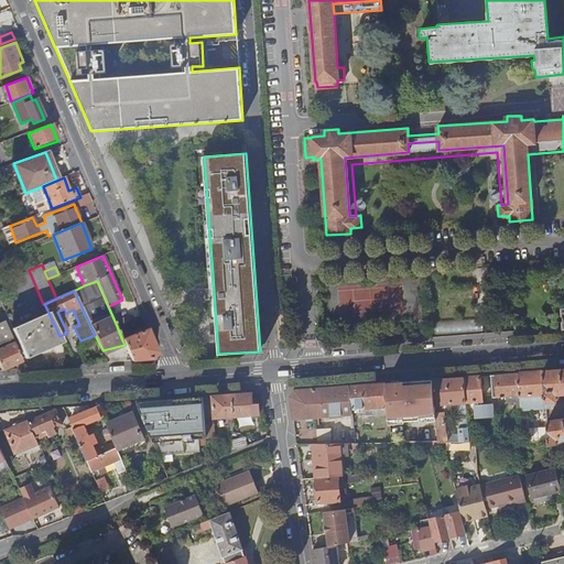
[(25,359),(63,343),(60,336),(49,313),(12,329),(25,359)]
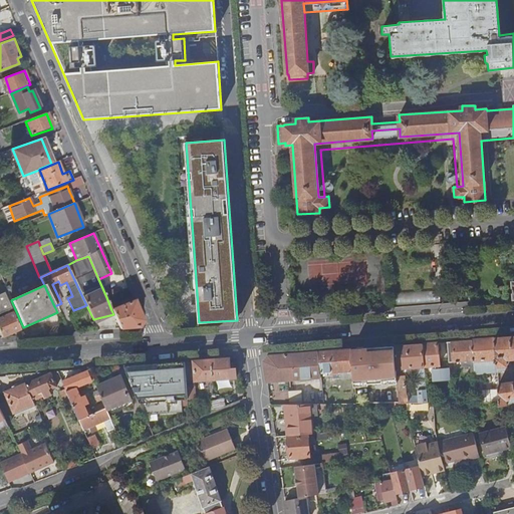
[(401,301),(438,300),(438,290),(401,291),(401,301)]
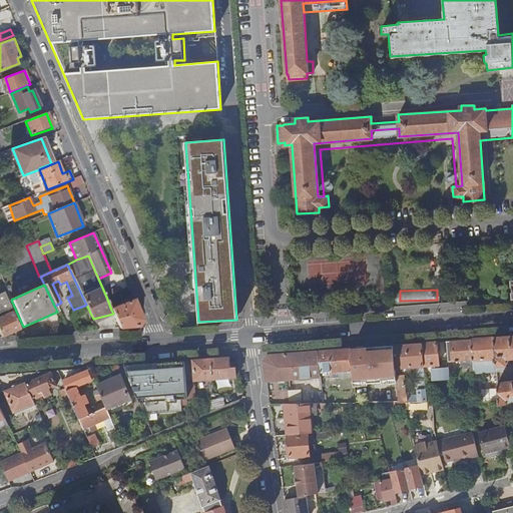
[(0,310),(9,307),(3,293),(0,294),(0,310)]
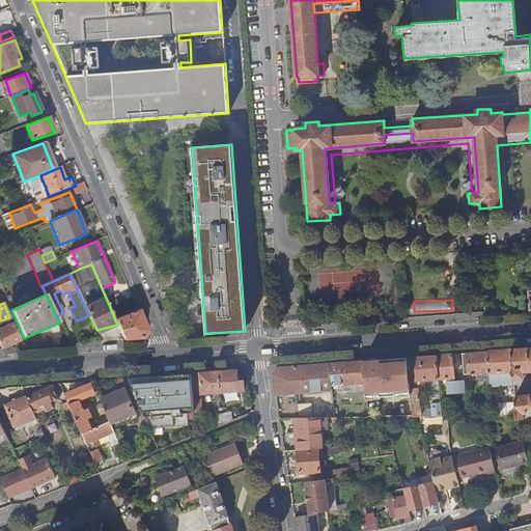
[(147,332),(138,311),(115,320),(117,325),(124,340),(143,339),(147,332)]
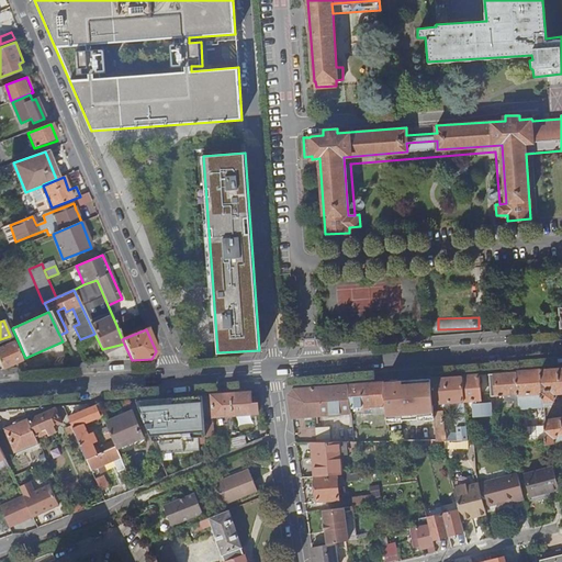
[(0,364),(2,369),(22,361),(13,343),(0,348),(0,364)]
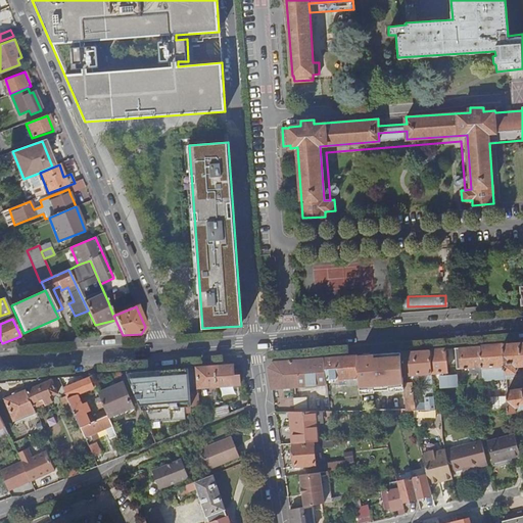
[(522,387),(508,390),(510,409),(510,412),(522,409),(522,341),(504,343),(507,377),(516,376),(516,371),(519,371),(519,365),(522,364),(522,387)]
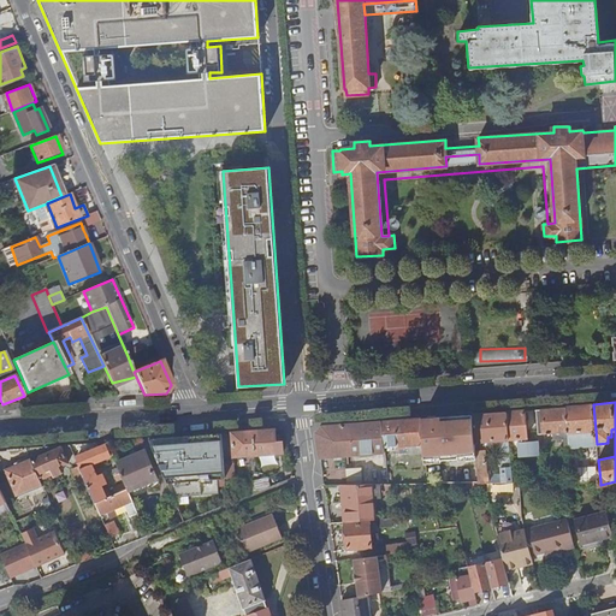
[(568,431),(570,446),(597,444),(593,404),(567,407),(568,431)]
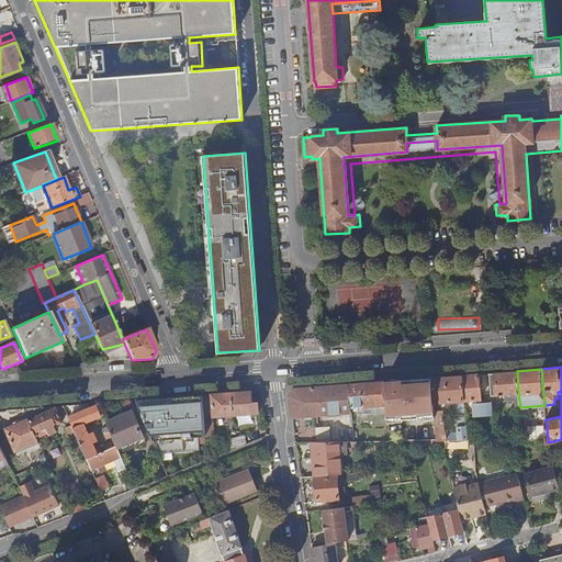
[(490,373),(491,390),(491,400),(494,400),(494,397),(496,397),(496,395),(518,393),(517,371),(490,373)]
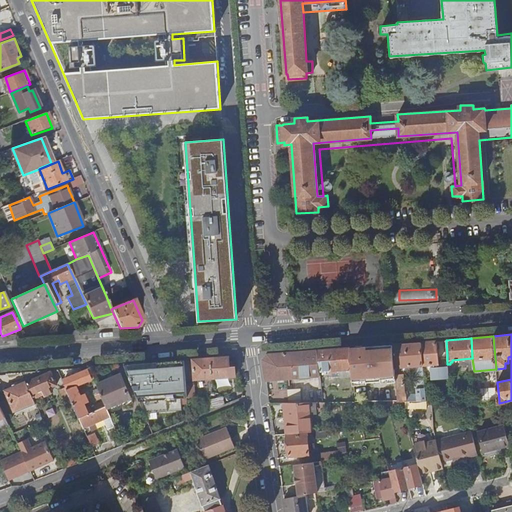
[(437,340),(420,342),(422,365),(438,363),(437,340)]
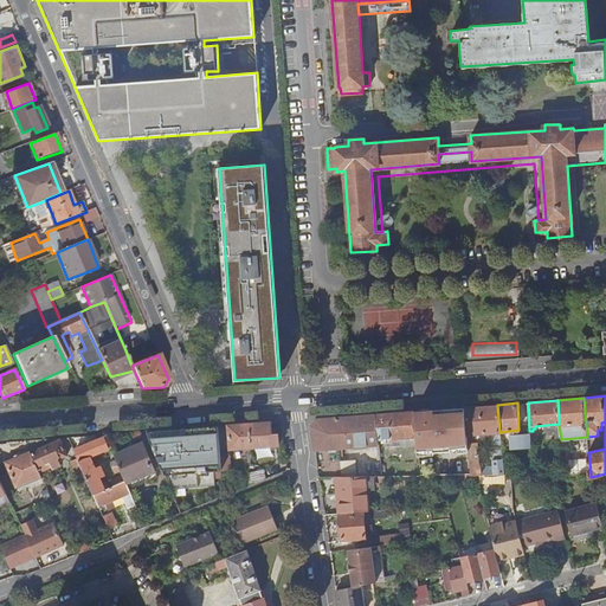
[(476,475),(504,475),(500,432),(497,405),(465,407),(466,425),(469,446),(471,475),(476,475)]
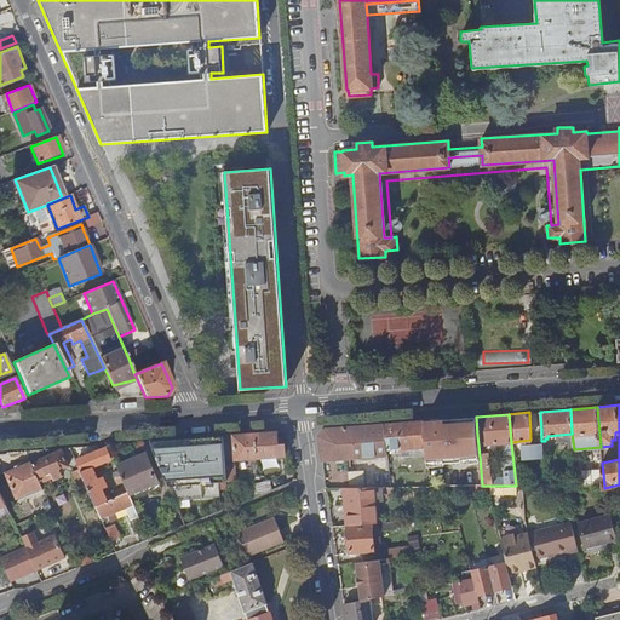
[(428,420),(424,420),(426,446),(428,460),(468,458),(480,457),(477,435),(476,420),(465,420),(465,417),(443,419),(443,423),(428,424),(428,420)]
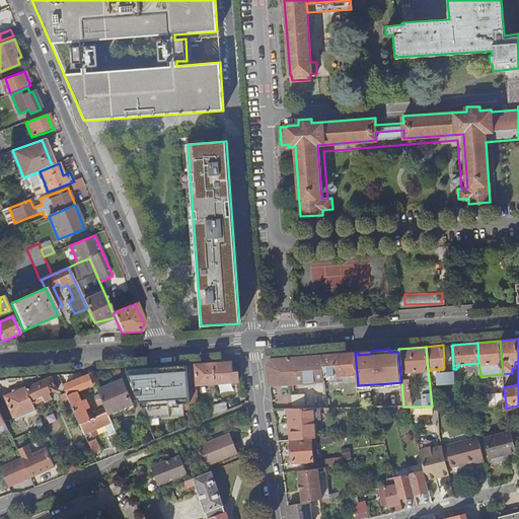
[(355,352),(322,354),(324,375),(357,373),(355,352)]
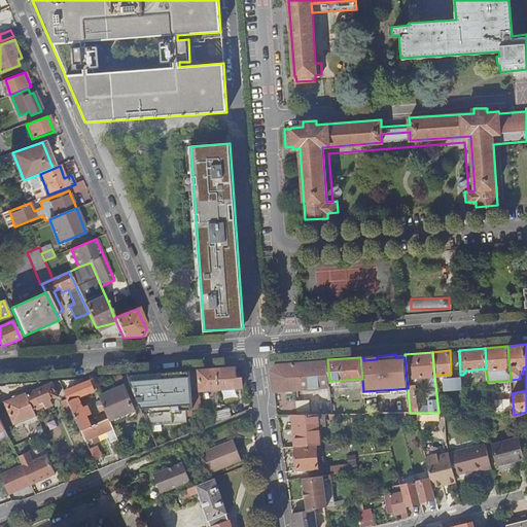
[(319,360),(321,387),(329,386),(329,381),(327,359),(319,360)]
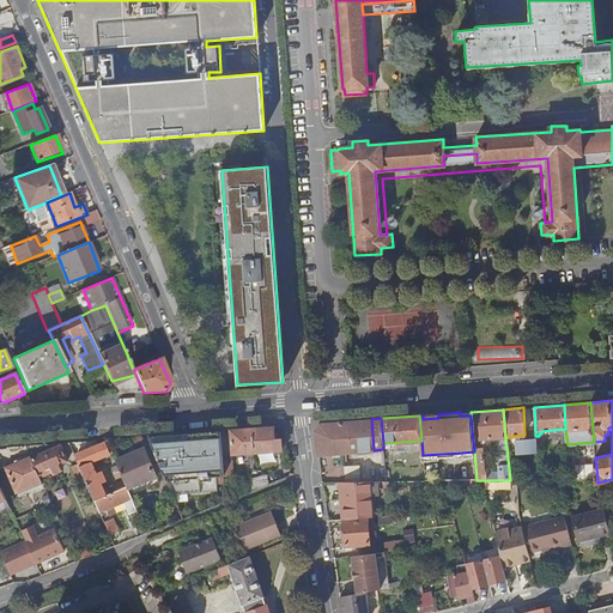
[(314,429),(319,454),(374,450),(371,419),(320,423),(314,429)]
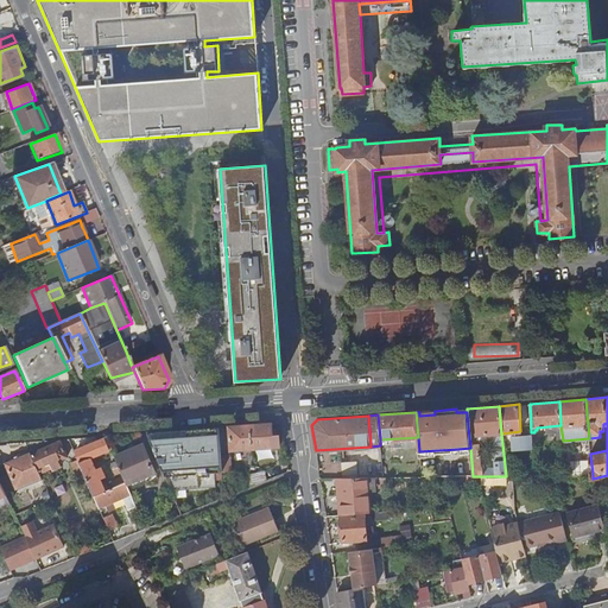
[(512,450),(533,448),(531,432),(531,422),(523,422),(523,435),(511,436),(512,450)]
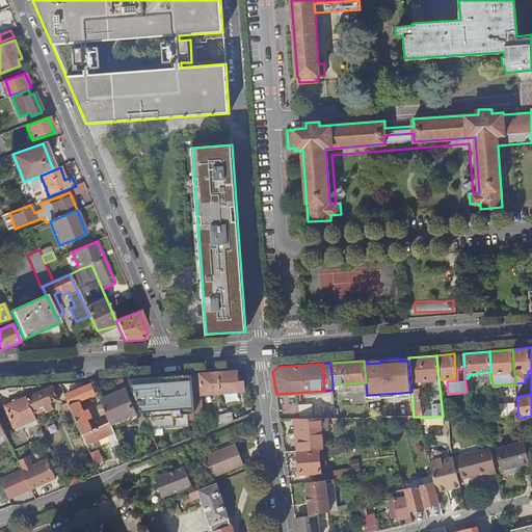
[(239,393),(238,372),(219,373),(220,394),(239,393)]
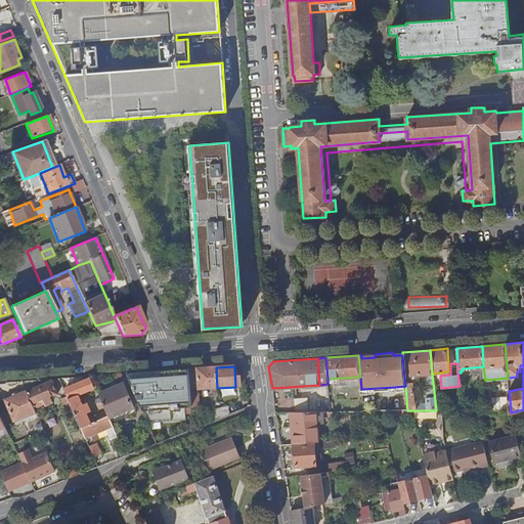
[(216,367),(198,368),(200,389),(217,388),(216,367)]
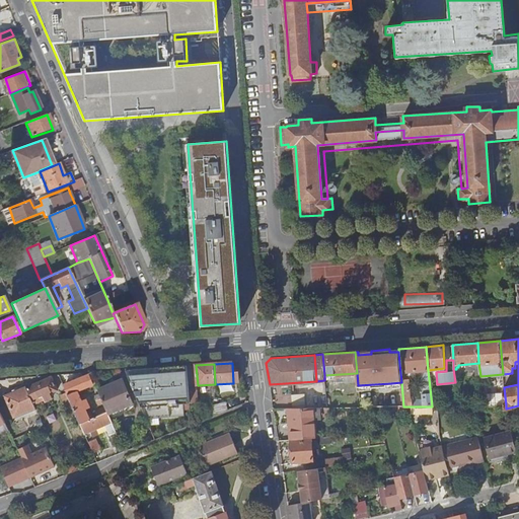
[(187,366),(127,370),(140,405),(190,402),(189,391),(187,366)]
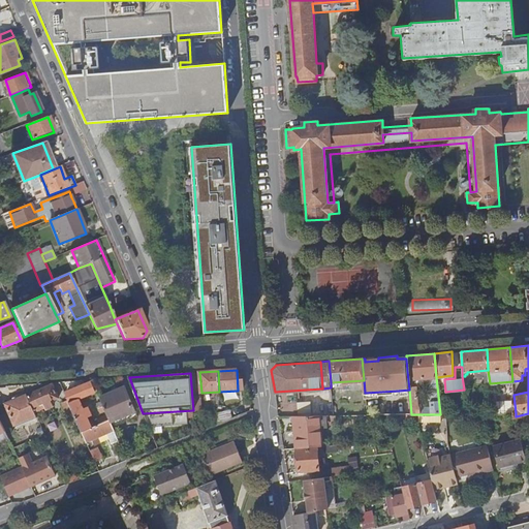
[(69,403),(79,425),(82,433),(91,429),(87,417),(91,415),(88,408),(84,410),(79,399),(94,393),(90,383),(66,394),(70,402),(69,403)]
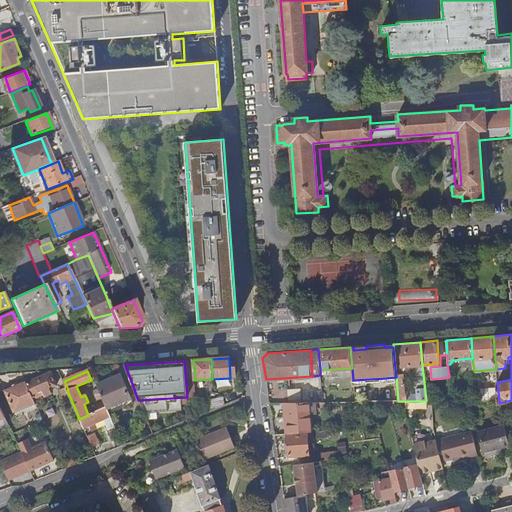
[(51,373),(27,383),(33,399),(44,395),(45,397),(52,394),(50,389),(57,386),(51,373)]
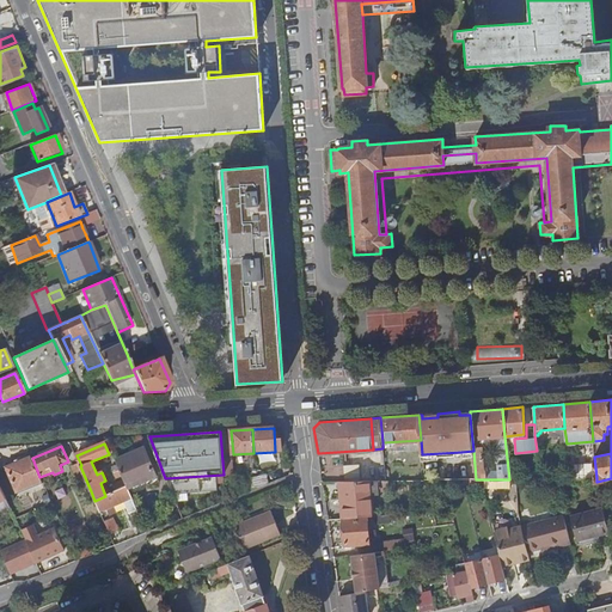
[(145,448),(116,460),(118,465),(123,476),(124,481),(127,487),(128,488),(157,476),(145,448)]
